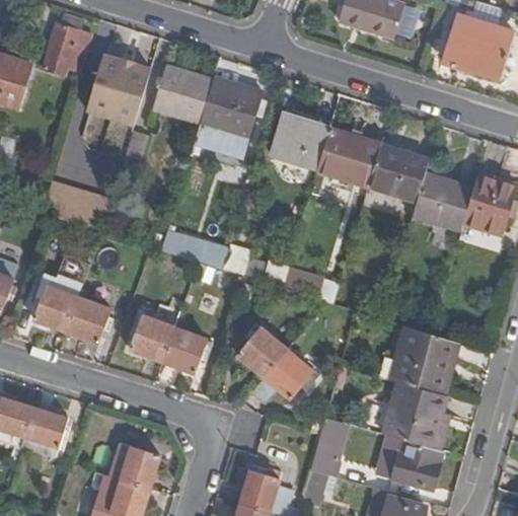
[(345,0),(340,21),(395,38),(404,2),(397,0),(345,0)]
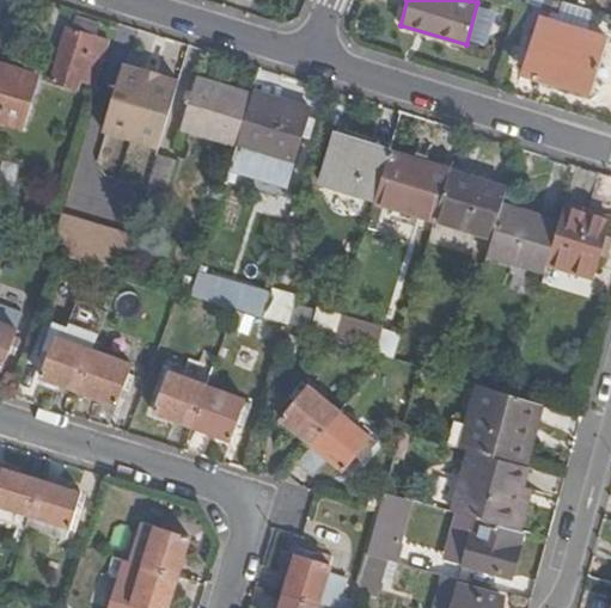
[(606,40),(539,17),(521,69),(590,92),(606,40)]
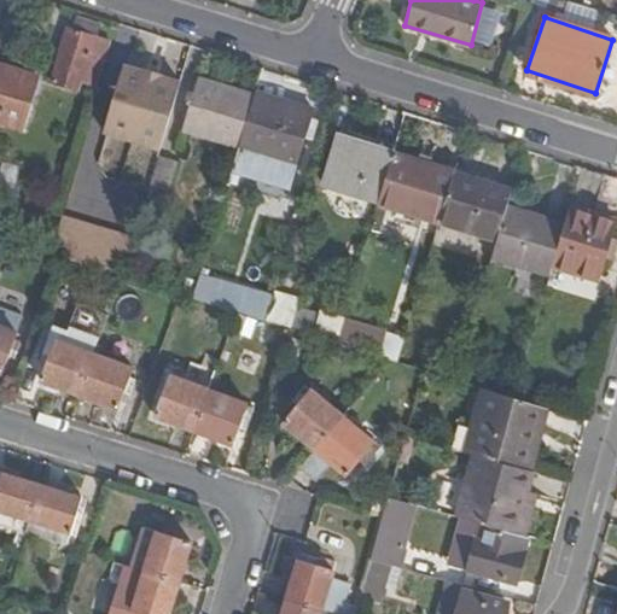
[(98,85),(110,42),(95,37),(99,25),(77,19),(74,31),(68,30),(52,80),(77,87),(80,80),(98,85)]
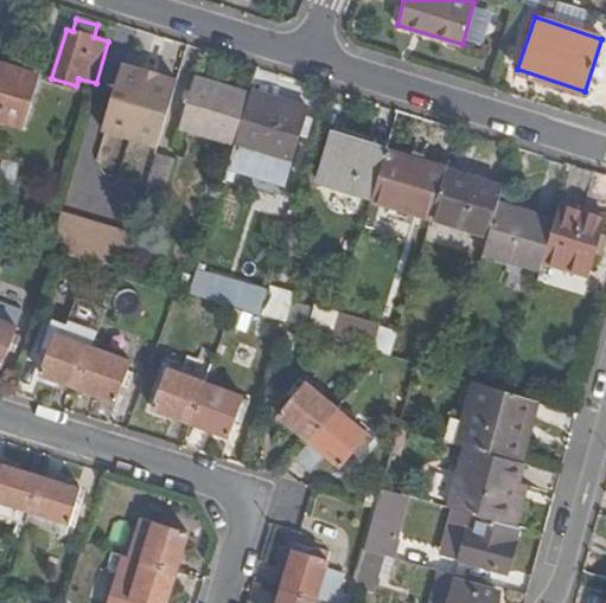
[(114,52),(80,156),(96,162),(107,126),(128,133),(151,63),(114,52)]
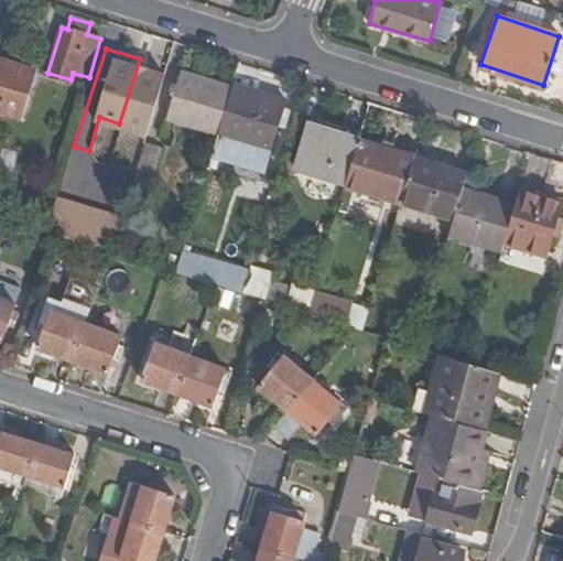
[(0,109),(20,116),(34,69),(0,57),(0,109)]
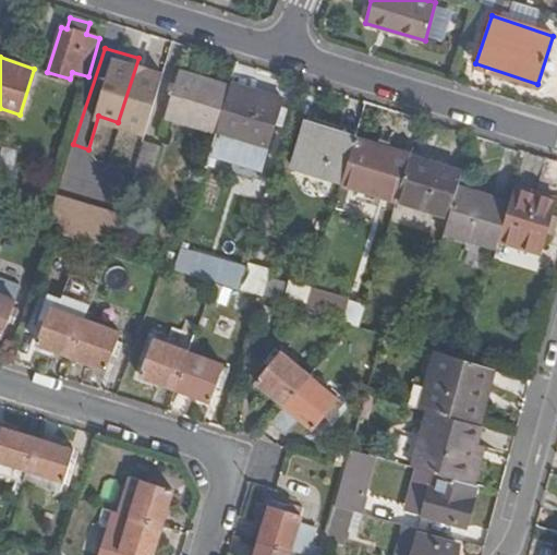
[(166,117),(216,133),(230,87),(181,71),(166,117)]
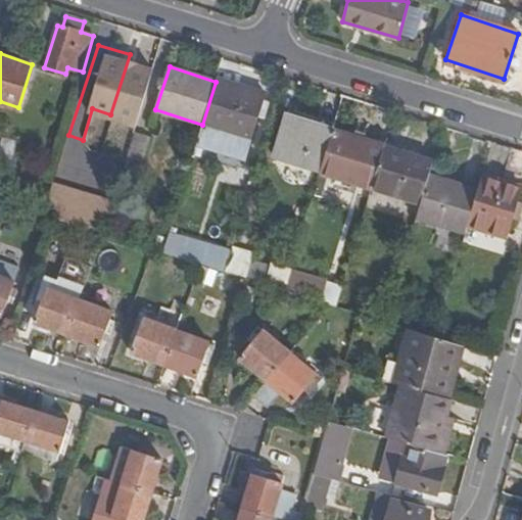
[(264,92),(218,77),(216,82),(202,125),(202,127),(248,141),(264,92)]
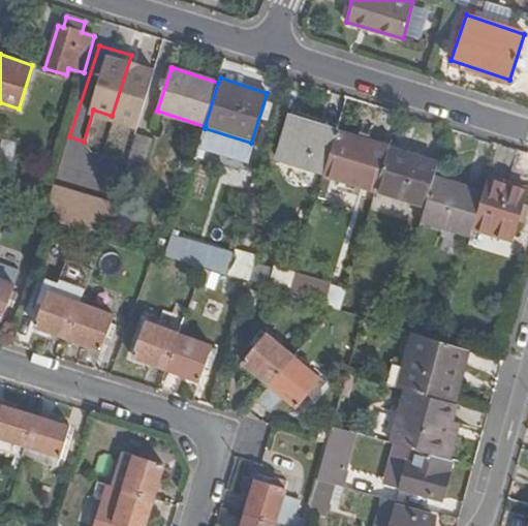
[(337,131),(337,130),(291,117),(279,158),(324,173),(337,131)]
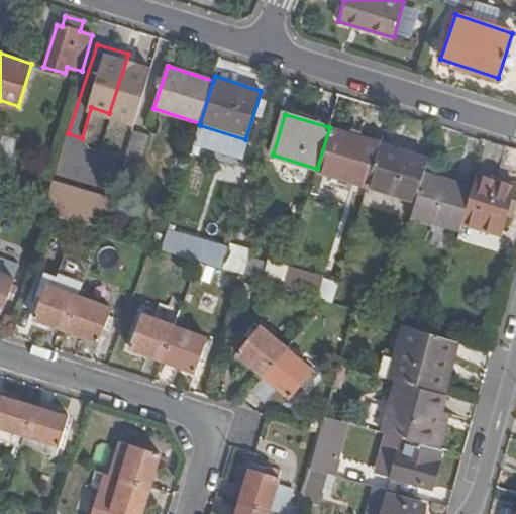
[(317,170),(368,186),(381,143),(329,128),(317,169),(317,170)]
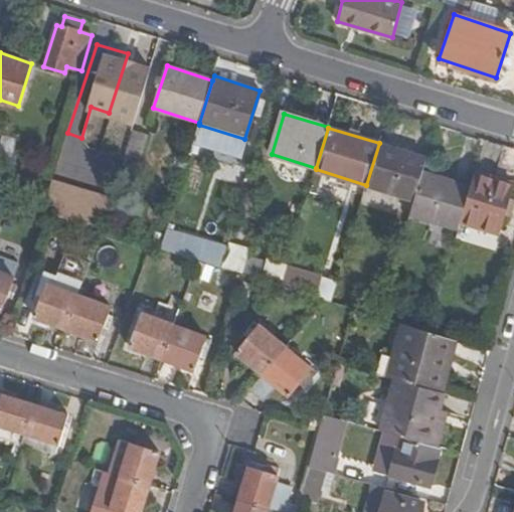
[(148,134),(132,130),(124,157),(139,161),(148,134)]
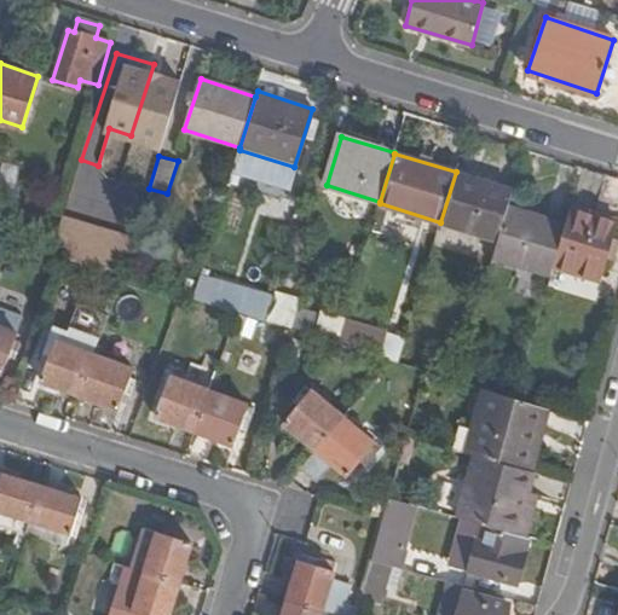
[(440,222),(498,239),(508,208),(513,189),(456,172),(440,222)]
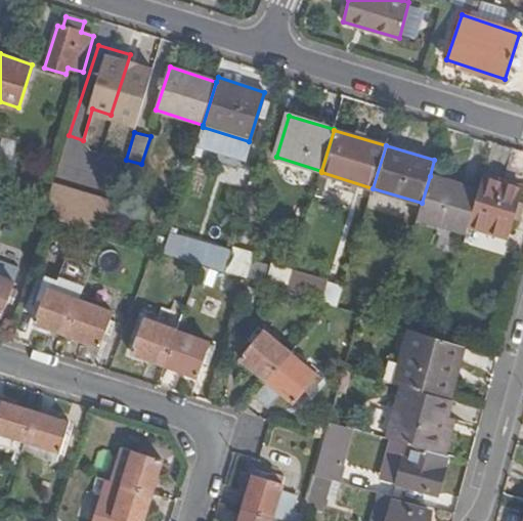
[(75,150),(64,147),(56,176),(66,179),(75,150)]
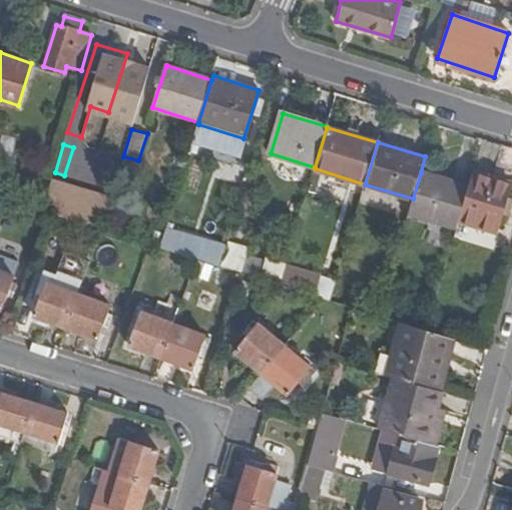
[(413,198),(409,213),(456,229),(459,221),(469,186),(421,172),(413,198)]
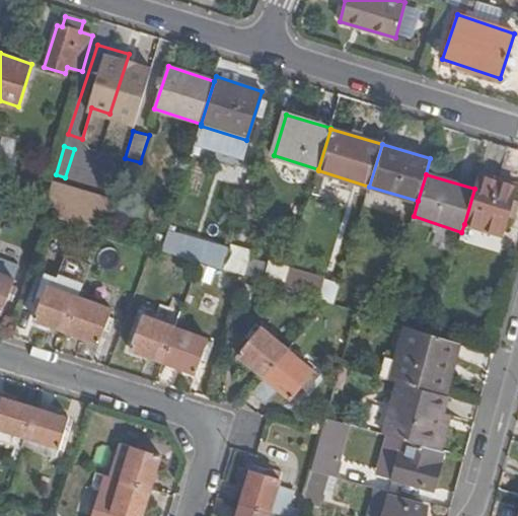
[(474,189),(464,224),(503,235),(517,186),(479,174),(474,189)]
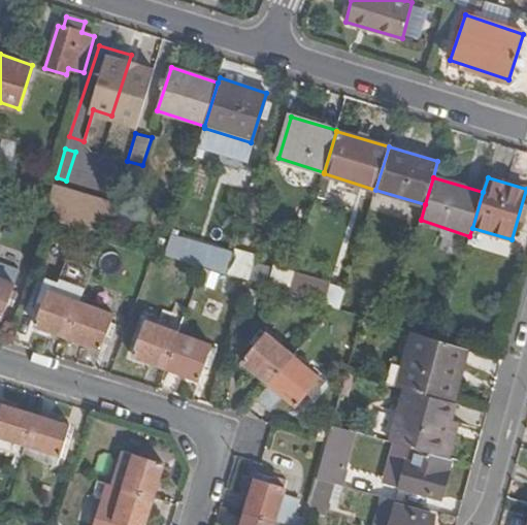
[(42,218),(96,228),(103,195),(48,184),(42,218)]
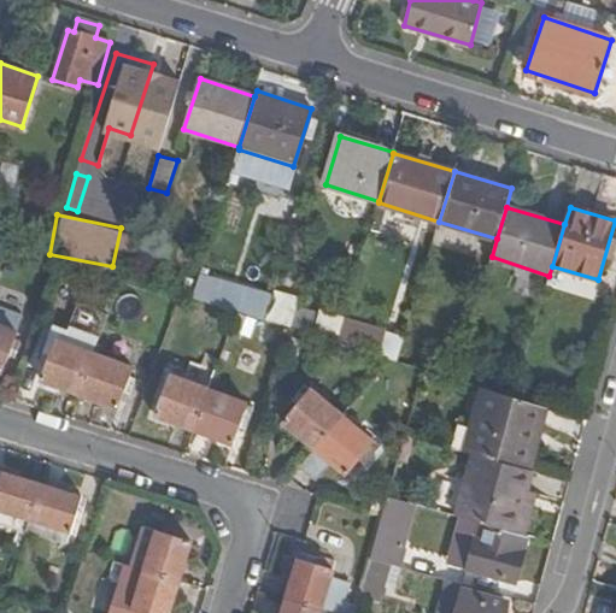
[(193,270),(187,296),(259,314),(267,288),(193,270)]
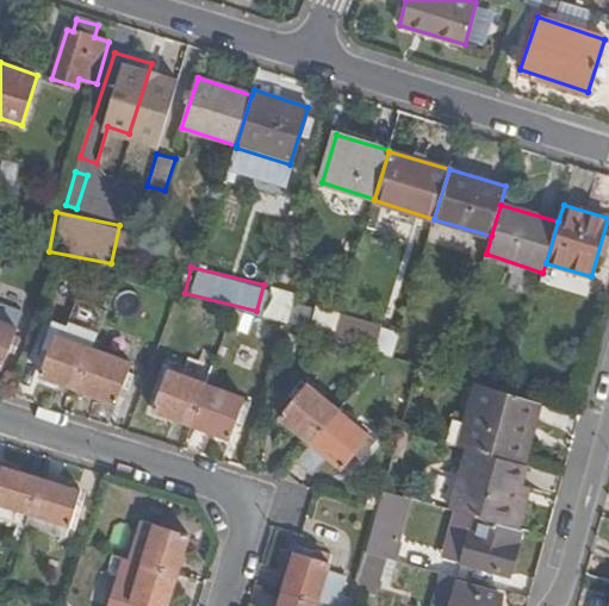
[(261,316),(281,322),(291,291),(271,285),(261,316)]
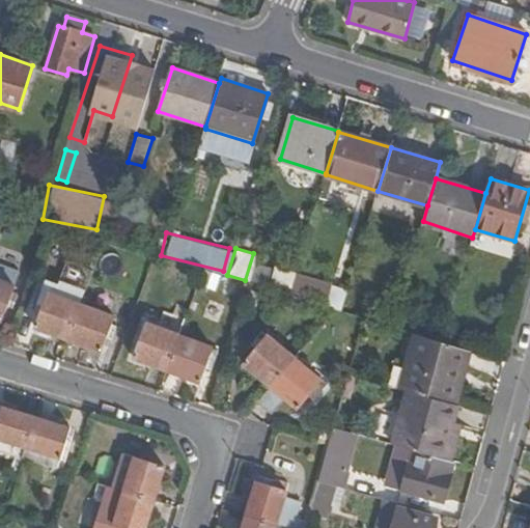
[(67,338),(81,303),(78,302),(90,272),(67,265),(56,294),(48,290),(34,327),(67,338)]
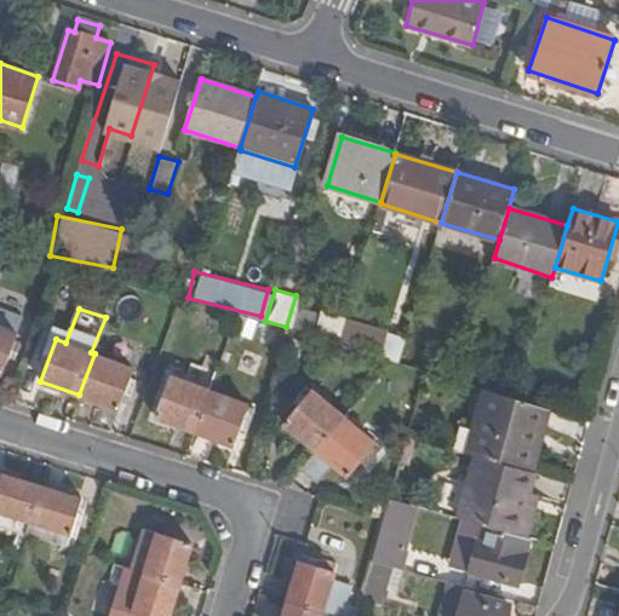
[(298,309),(293,326),(314,332),(319,315),(298,309)]
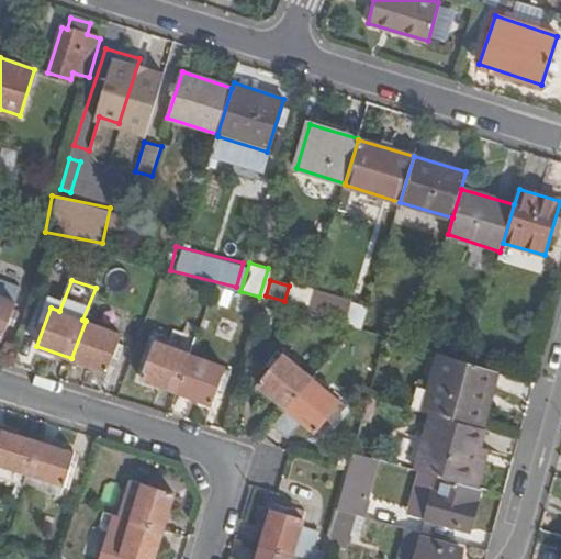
[(20,289),(0,281),(0,337),(2,338),(15,304),(13,304),(20,289)]
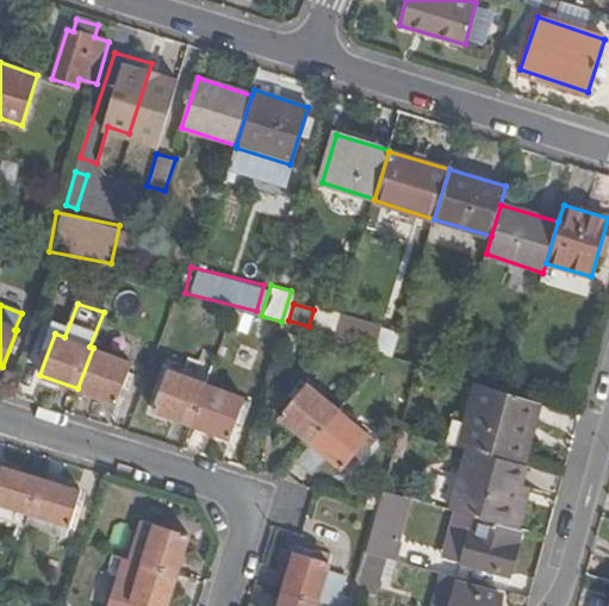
[(378,325),(340,313),(331,338),(348,343),(384,354),(391,356),(398,335),(378,329),(378,325)]
